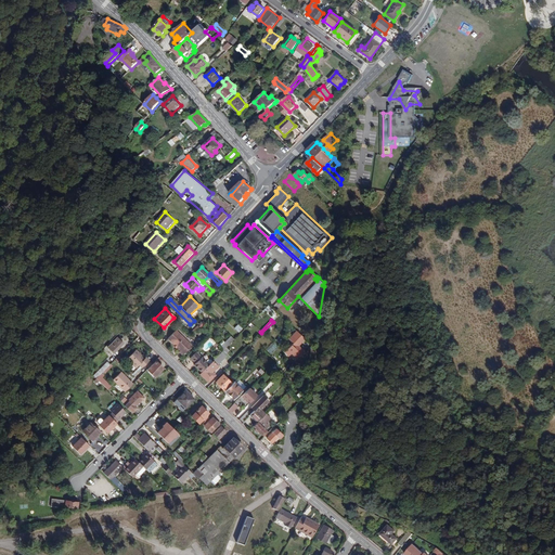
[(177,328),(168,337),(180,349),(179,350),(182,353),(192,345),(177,328)]
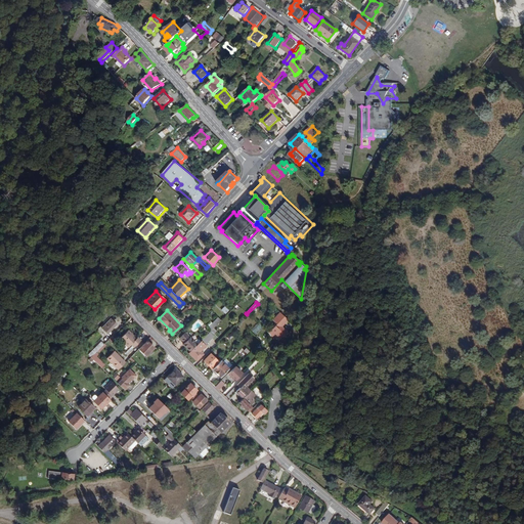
[(288,320),(284,316),(277,322),(269,332),(273,336),(275,334),(280,339),(288,332),(281,326),(288,320)]
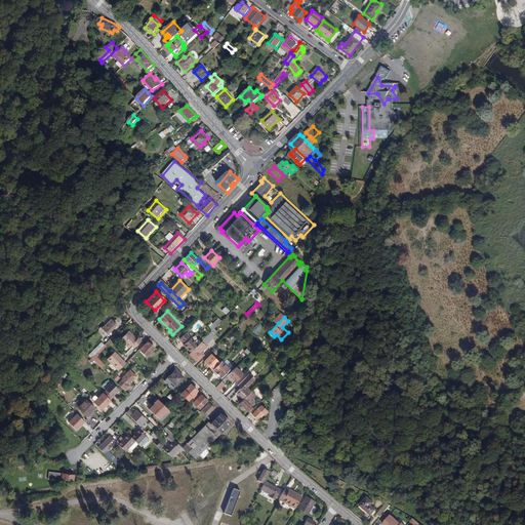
[(208,328),(210,329),(211,331),(213,329),(221,321),(218,318),(208,328)]
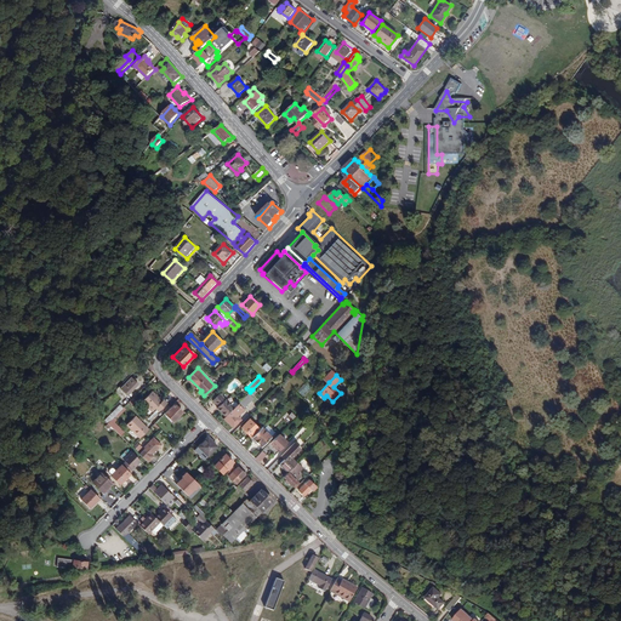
[(138,385),(131,377),(121,388),(127,394),(138,385)]
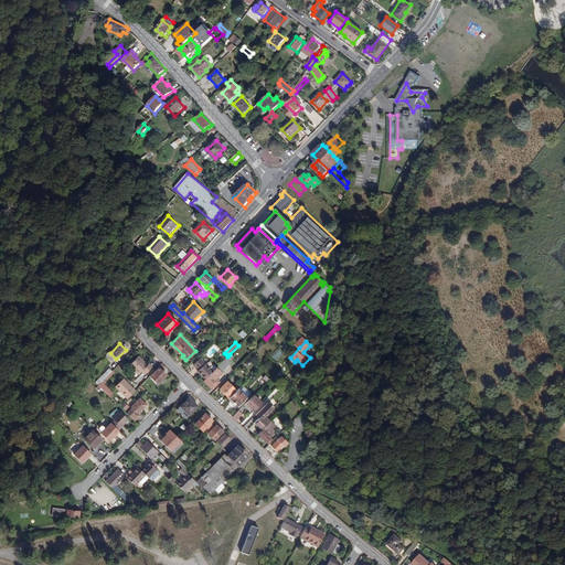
[(132,369),(138,374),(141,372),(142,373),(134,381),(136,383),(152,366),(149,363),(147,365),(142,361),(142,360),(139,356),(130,364),(134,369),(132,369)]
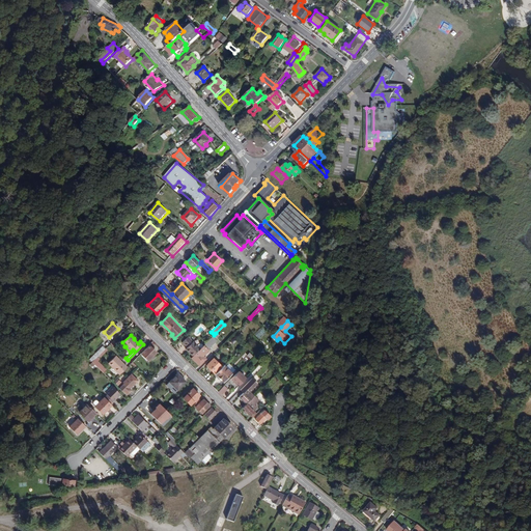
[(186,348),(193,356),(200,348),(204,345),(201,342),(199,342),(196,345),(188,337),(183,342),(187,347),(186,348)]
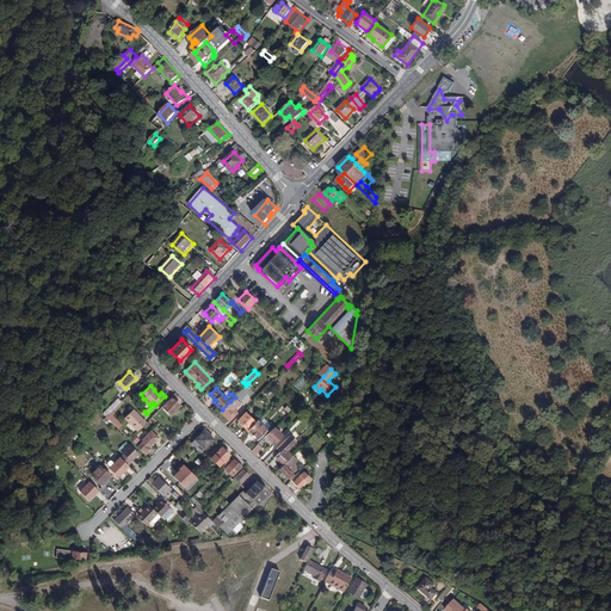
[(230,401),(222,409),(220,412),(229,421),(238,413),(235,409),(233,408),(240,402),(247,395),(242,390),(235,397),(230,401)]
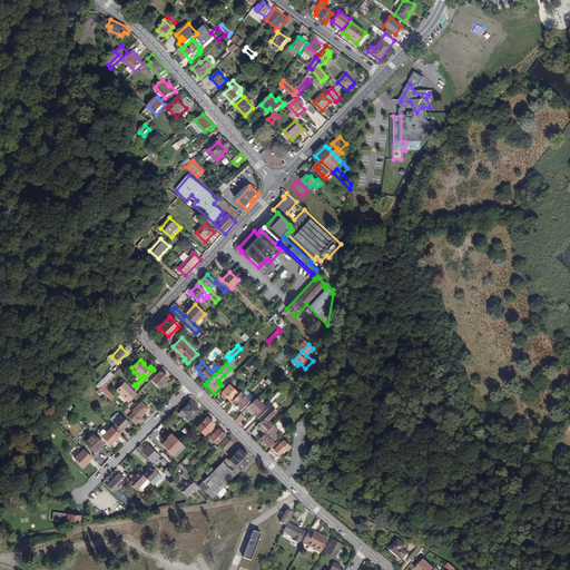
[(153,380),(159,387),(168,379),(160,371),(153,380)]
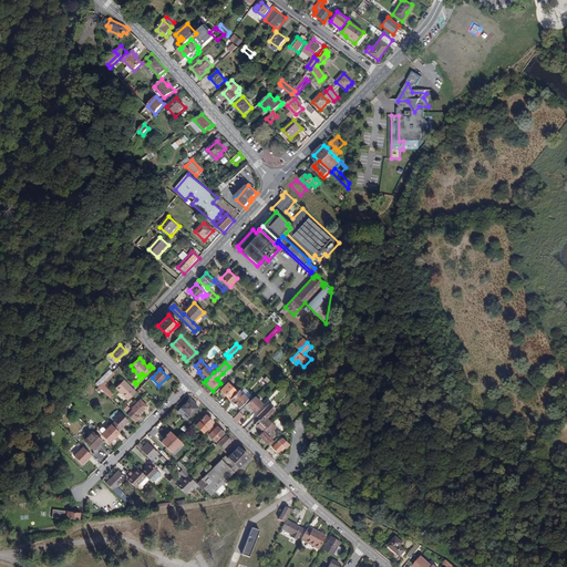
[(95,383),(99,387),(103,381),(112,373),(110,370),(95,383)]
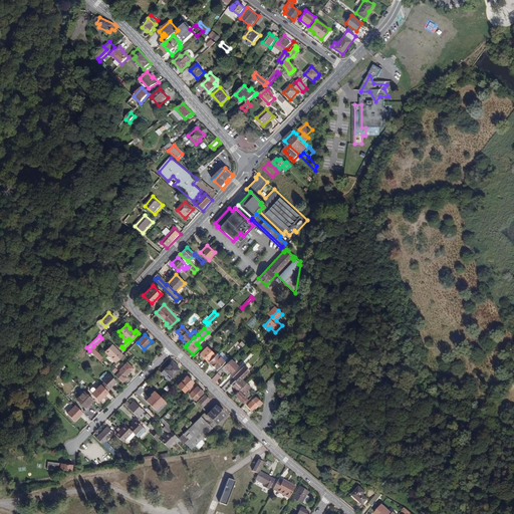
[(115,362),(122,355),(112,344),(105,351),(115,362)]
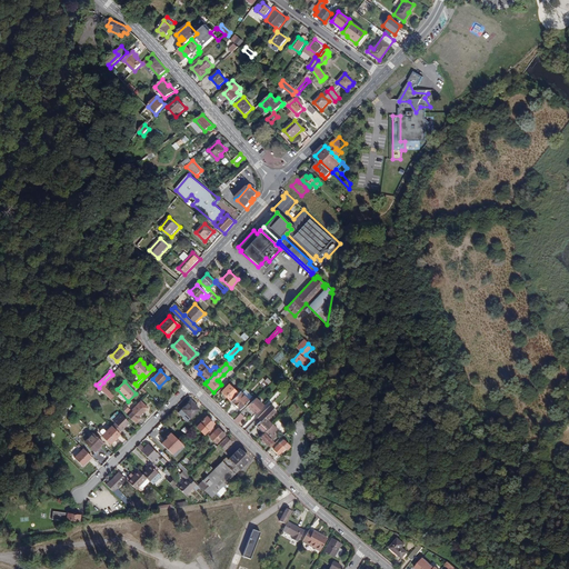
[(103,382),(99,388),(111,399),(113,396),(105,387),(107,386),(103,382)]
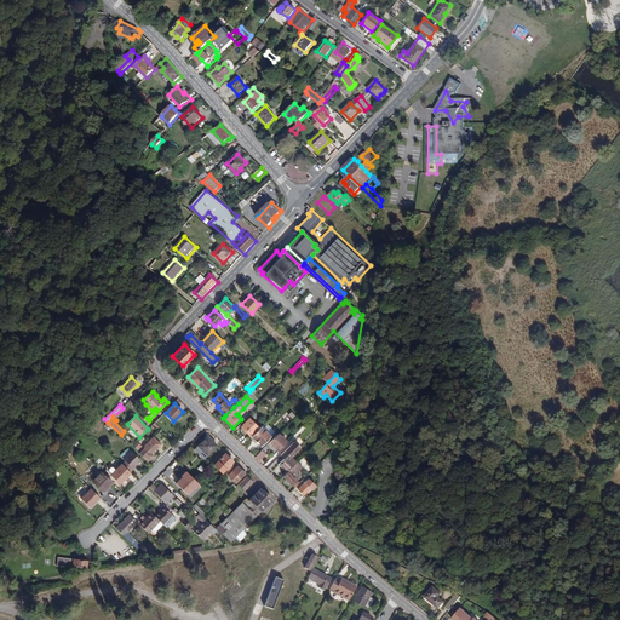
[(251,436),(259,429),(250,419),(241,426),(251,436)]
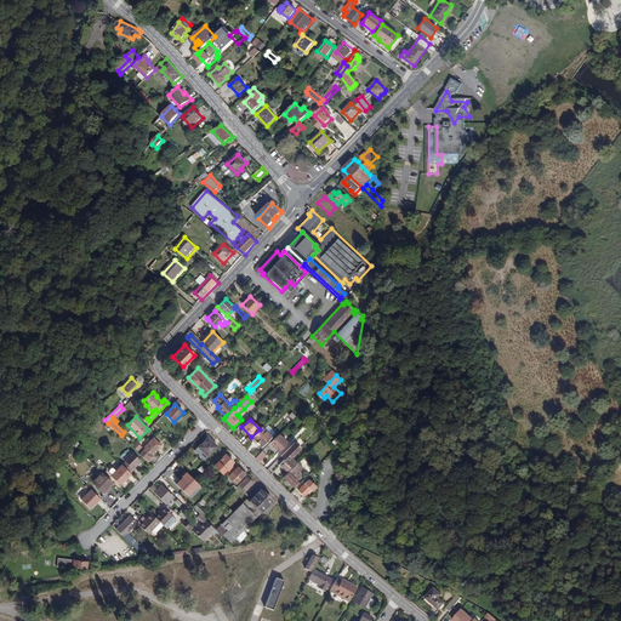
[(263,445),(272,437),(262,427),(251,438),(257,444),(258,442),(263,445)]
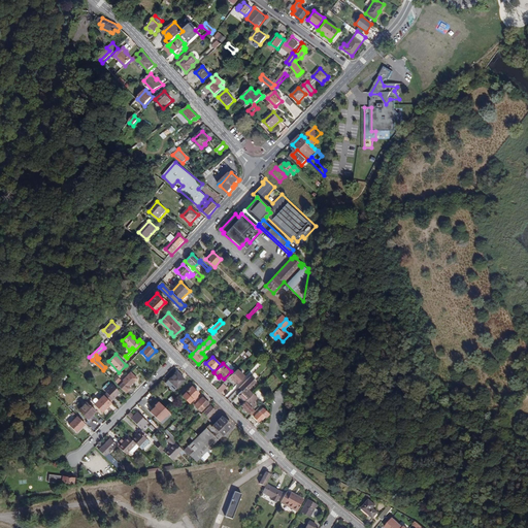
[(229,376),(237,385),(244,376),(237,369),(229,376)]
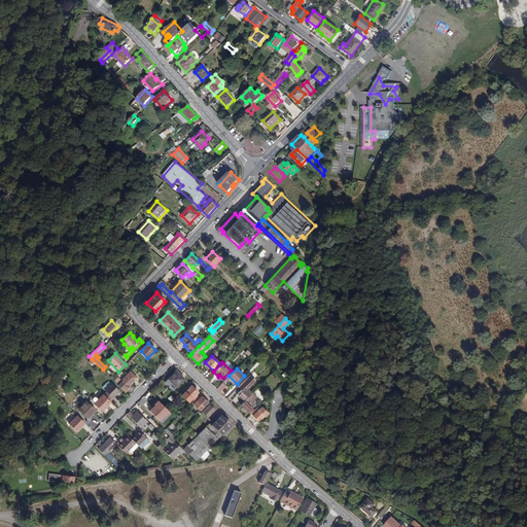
[(168,379),(176,387),(184,379),(181,375),(182,374),(177,370),(168,379)]
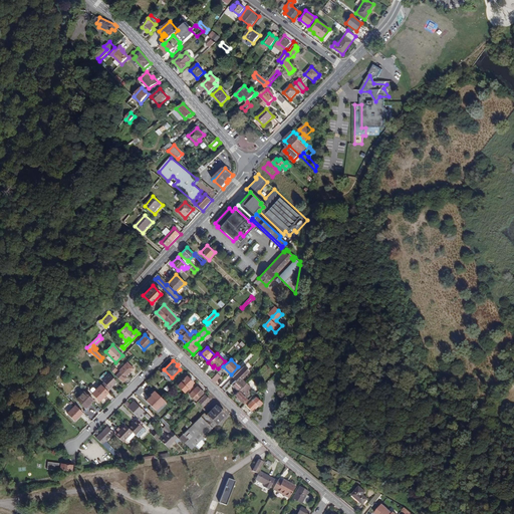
[(127,377),(125,375),(133,368),(126,362),(119,370),(120,371),(115,376),(121,382),(122,381),(123,381),(127,377)]
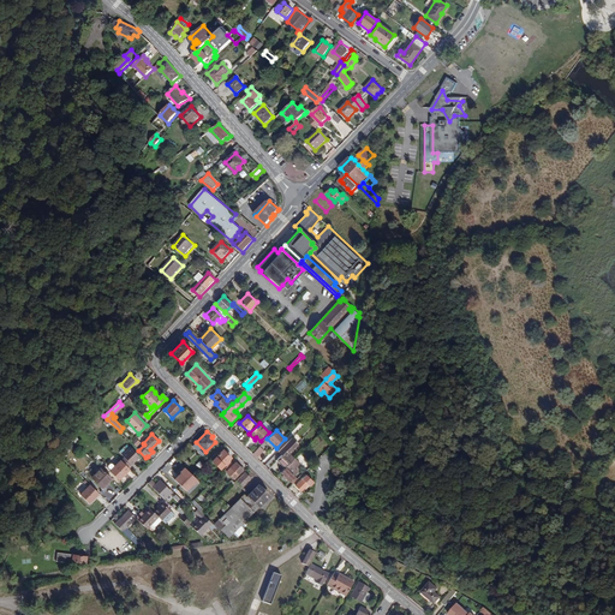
[(281,455),(278,460),(285,467),(294,459),(288,454),(298,445),(296,442),(292,439),(279,452),(281,455)]
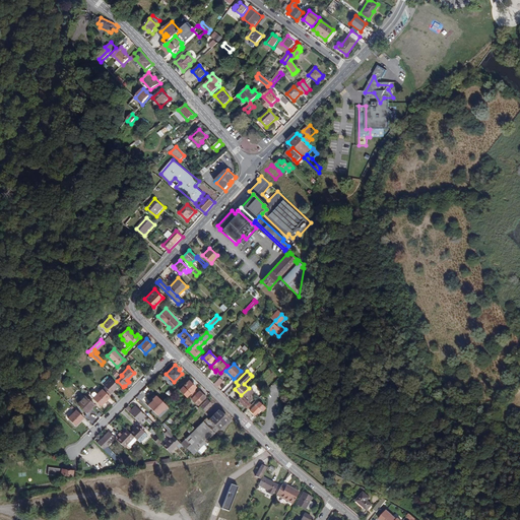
[(174,382),(166,374),(163,377),(171,385),(174,382)]
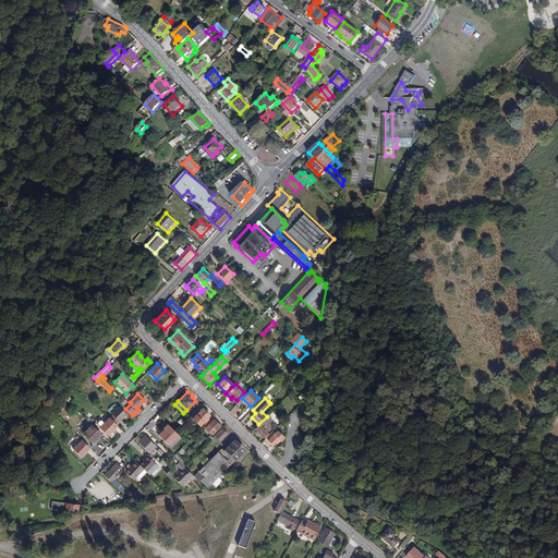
[(118,405),(111,413),(112,414),(119,421),(126,414),(118,405)]
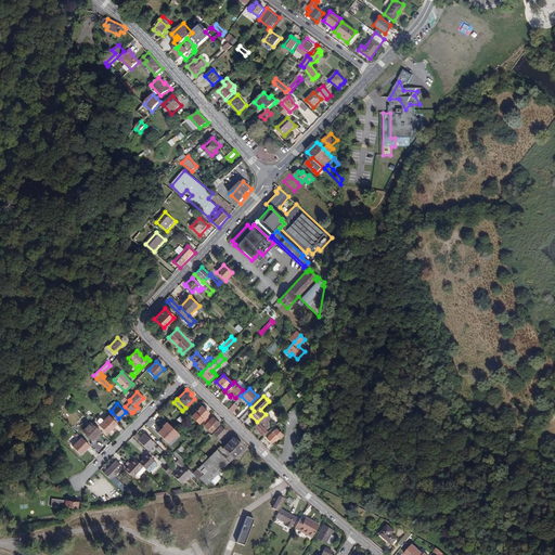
[(237,407),(234,403),(228,410),(231,413),(237,407)]
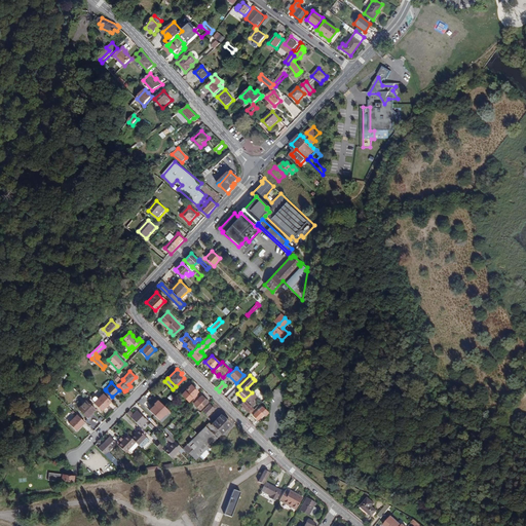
[(197,391),(191,385),(182,395),(188,401),(192,397),(193,398),(196,395),(195,393),(197,391)]
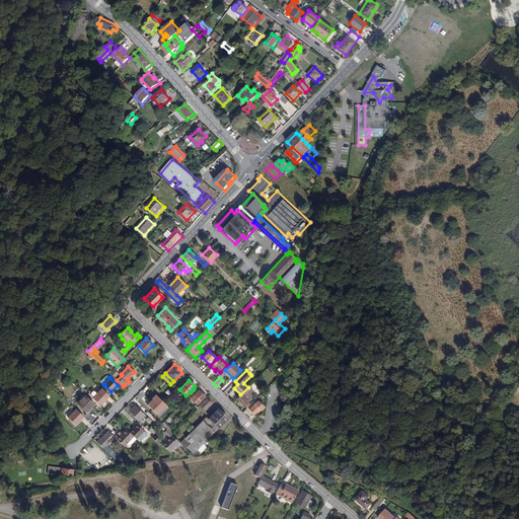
[(104,385),(101,388),(107,394),(110,391),(104,385)]
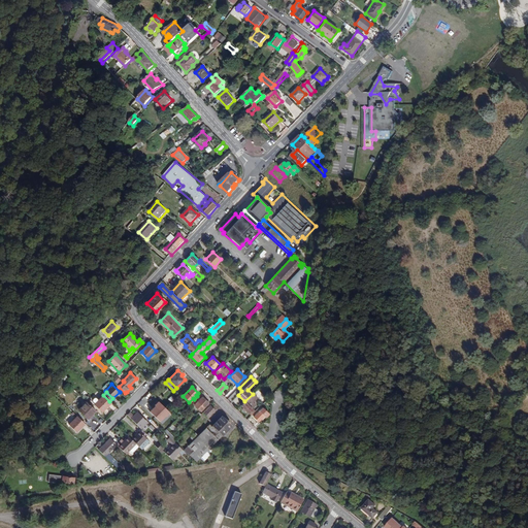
[(253,394),(244,401),(241,405),(244,409),(243,409),(245,413),(246,411),(249,414),(253,409),(253,408),(256,405),(254,402),(258,398),(254,393),(253,394)]
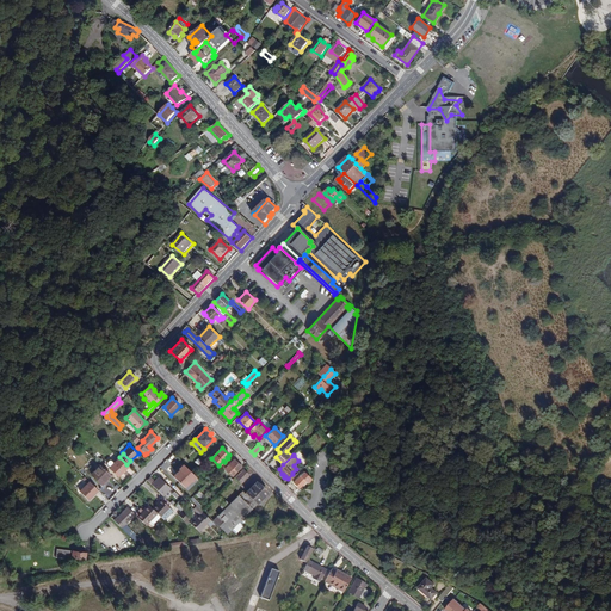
[(110,467),(118,476),(129,466),(127,464),(119,457),(110,467)]
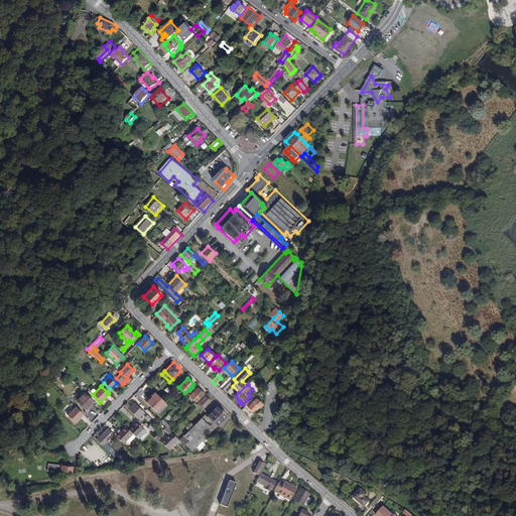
[(190,396),(197,401),(204,394),(198,388),(196,389),(194,388),(186,395),(188,397),(190,396)]
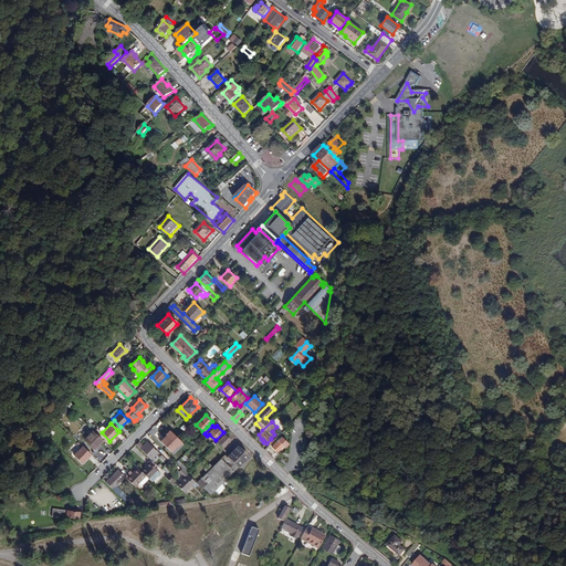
[(100,443),(103,440),(93,430),(84,439),(94,449),(100,443)]
